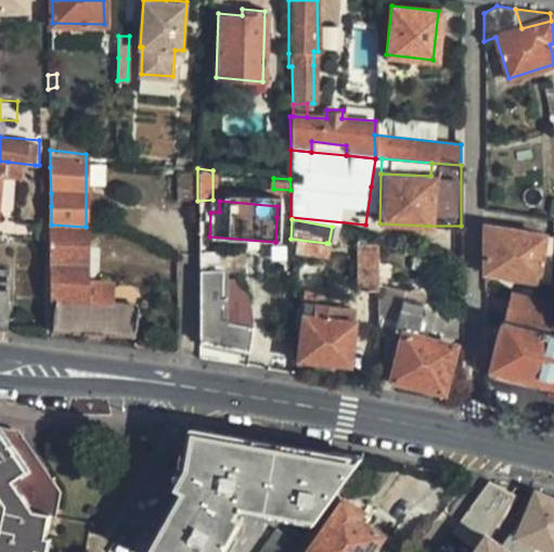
[(488,222),(489,269),(538,280),(553,283),(553,244),(553,236),(546,235),(488,222)]
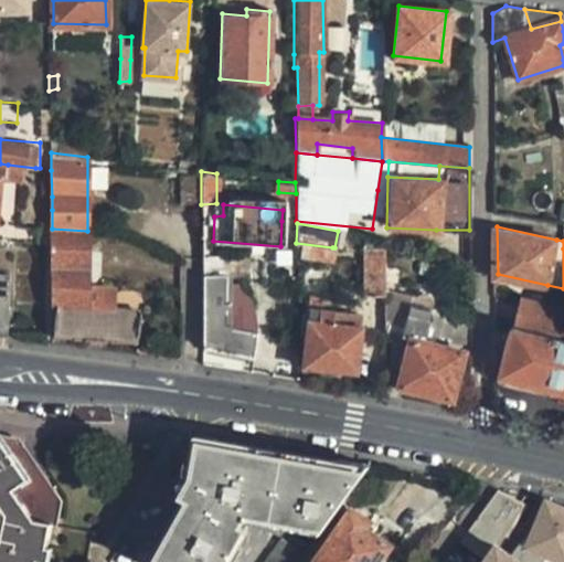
[(87,286),(87,231),(52,229),(53,305),(57,306),(56,337),(137,343),(139,311),(116,309),(86,307),(87,286)]
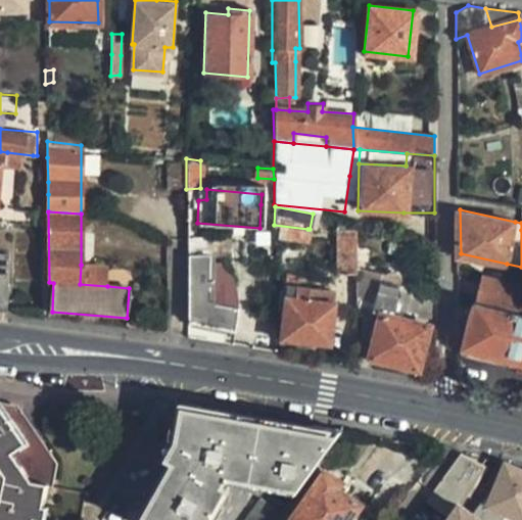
[(307,229),(274,225),(274,236),(305,239),(307,229)]
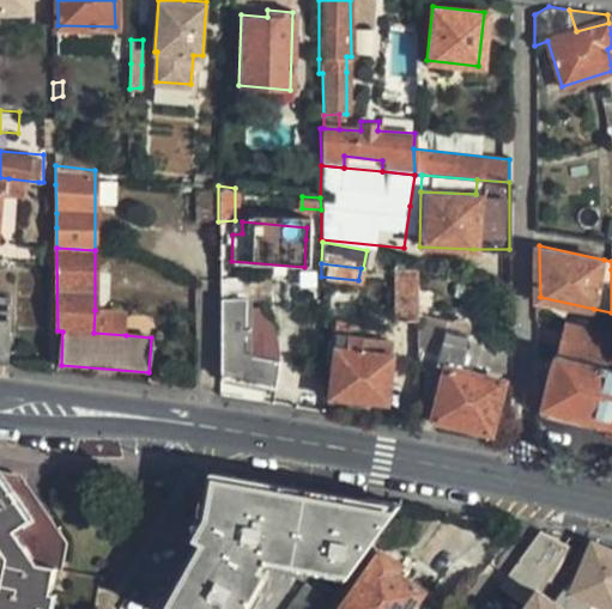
[(248,358),(243,357),(243,352),(243,302),(242,279),(219,279),(219,293),(220,302),(220,379),(273,385),(277,364),(271,363),(273,351),(259,347),(255,359),(248,358)]
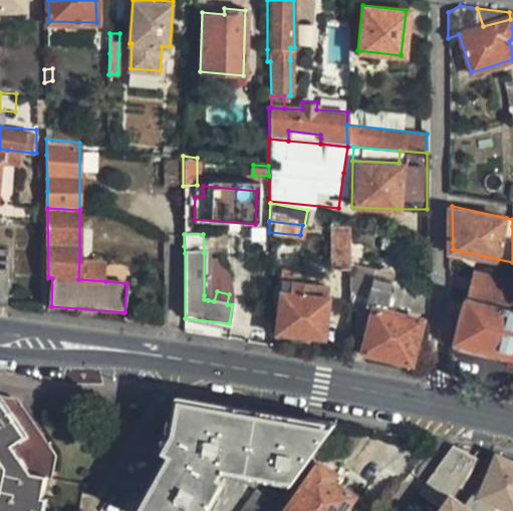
[(349,264),(350,241),(329,240),(328,268),(349,269),(349,264)]
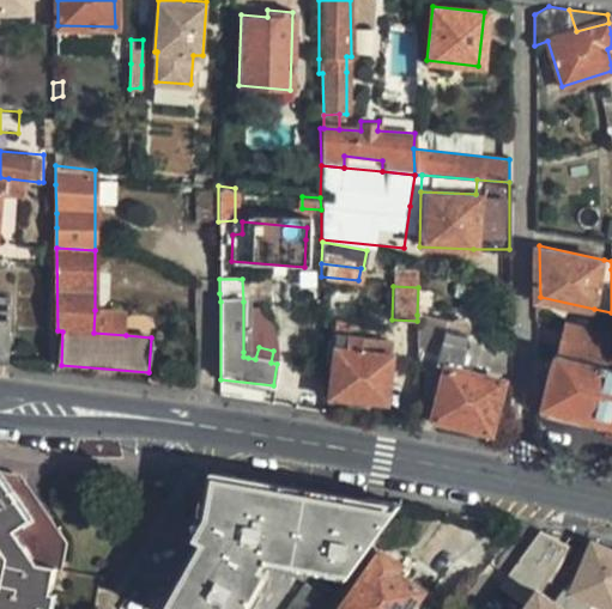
[(0,360),(8,360),(11,298),(0,297),(0,360)]
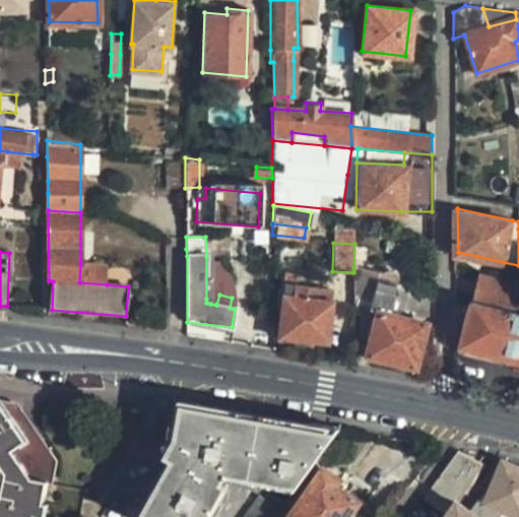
[(80,263),(79,282),(107,284),(108,264),(80,263)]
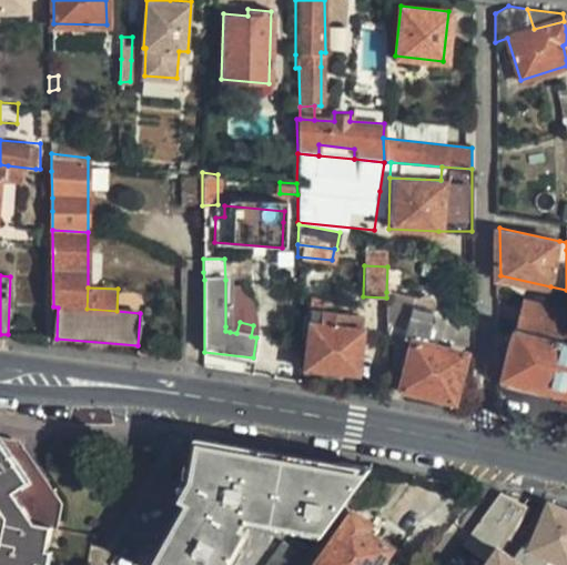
[(413,298),(402,336),(409,339),(398,386),(451,400),(463,352),(435,346),(438,333),(444,310),(445,305),(413,298)]
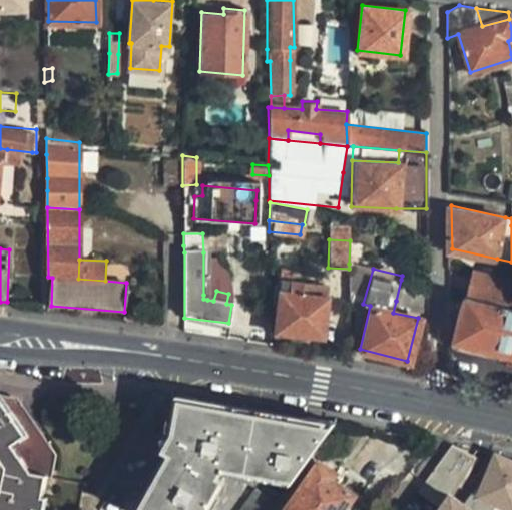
[(476,272),(469,297),(480,300),(485,280),(498,284),(499,278),(476,272)]
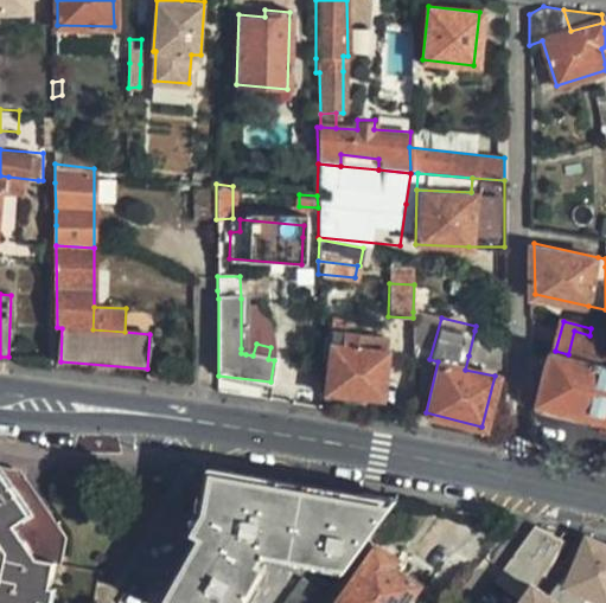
[(600,342),(601,332),(591,328),(589,335),(574,331),(568,354),(599,363),(600,342)]
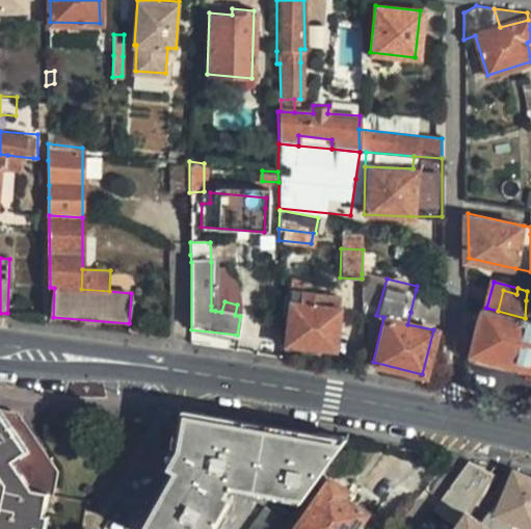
[(416,290),(410,312),(437,318),(435,294),(416,290)]
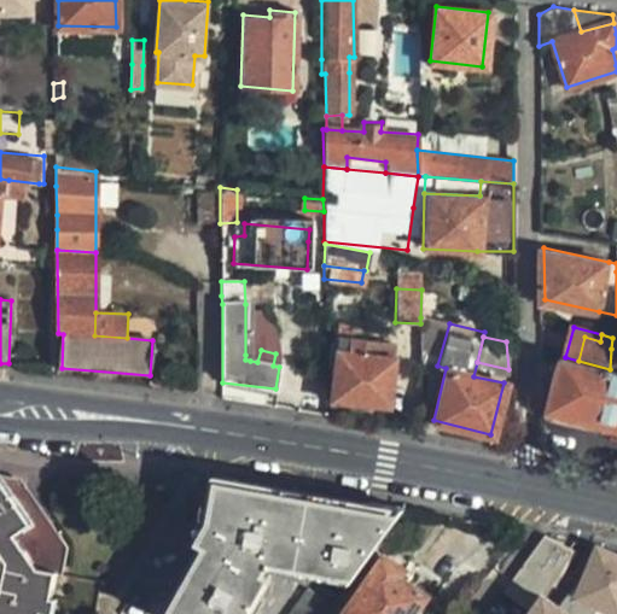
[(335,348),(335,356),(359,357),(359,344),(335,343),(335,348)]
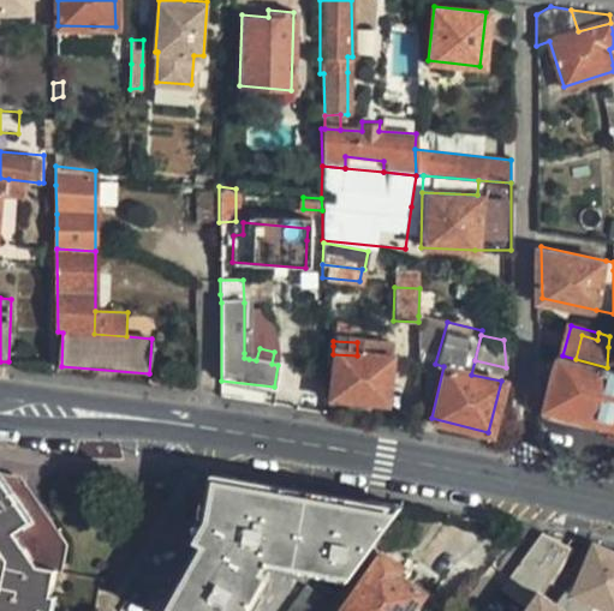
[(333,367),(332,405),(388,406),(391,355),(387,354),(387,345),(357,342),(357,355),(333,354),(333,367)]
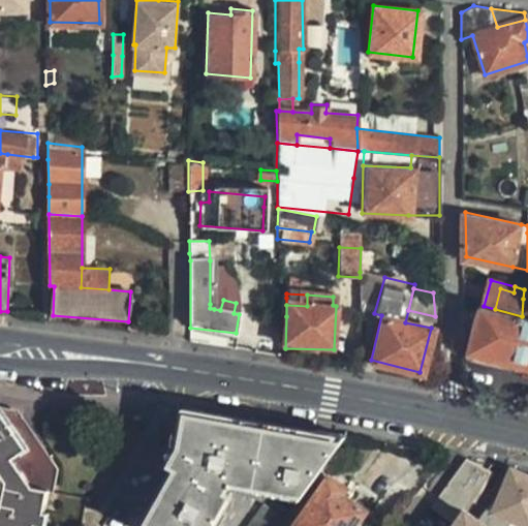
[(527,364),(527,318),(522,316),(495,309),(484,306),(483,306),(470,348),(527,364)]
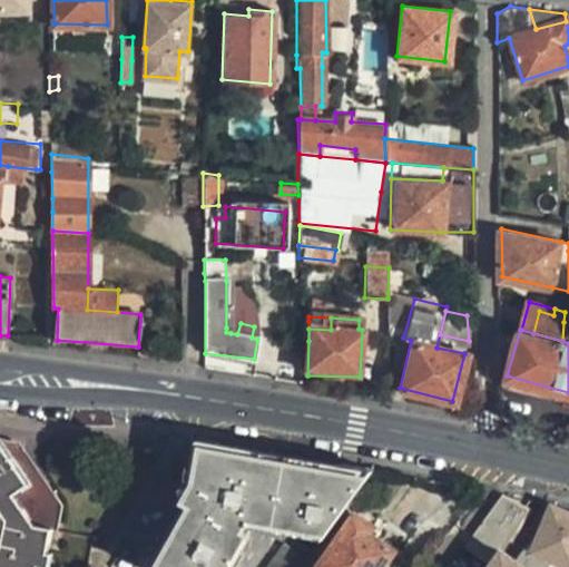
[(207,441),(196,487),(186,505),(194,508),(162,566),(233,566),(249,538),(244,536),(251,526),(325,538),(369,472),(207,441)]
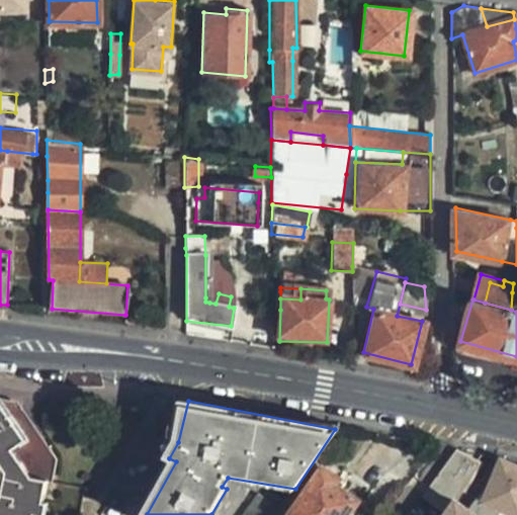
[(29,514),(31,504),(38,506),(47,462),(20,420),(13,410),(0,406),(0,514),(29,514)]
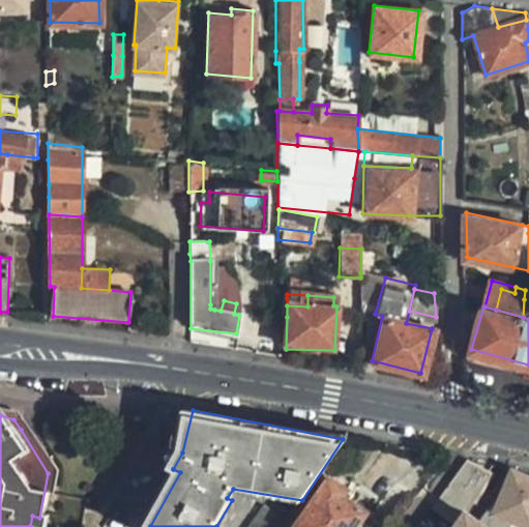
[(486,473),(463,461),(429,506),(453,524),(461,513),(486,473)]
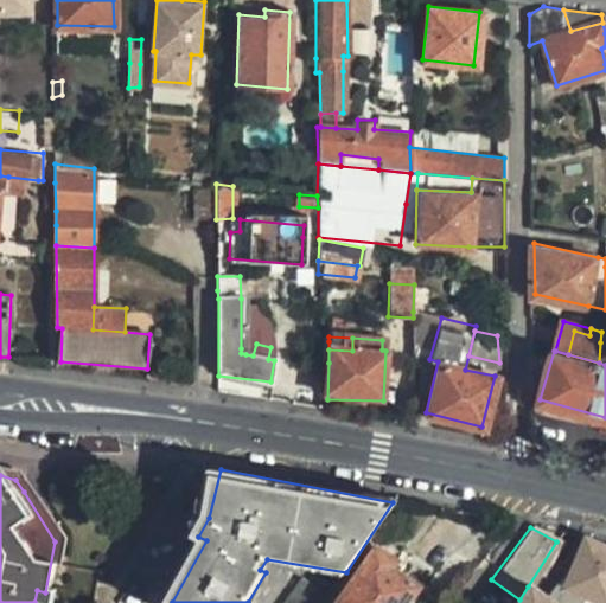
[(528,587),(555,601),(582,540),(560,534),(556,541),(528,587)]
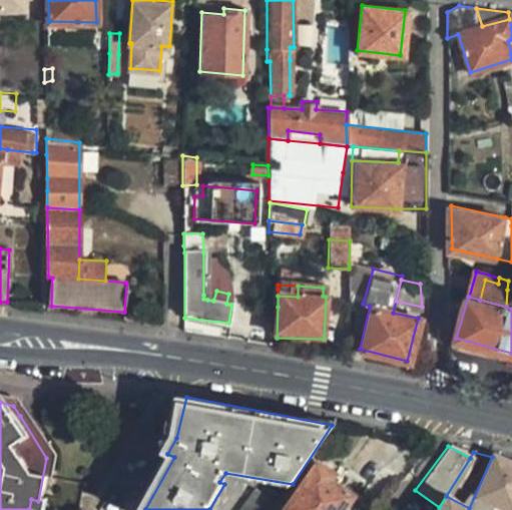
[(511,509),(511,465),(492,457),(469,508),(471,509),(511,509)]
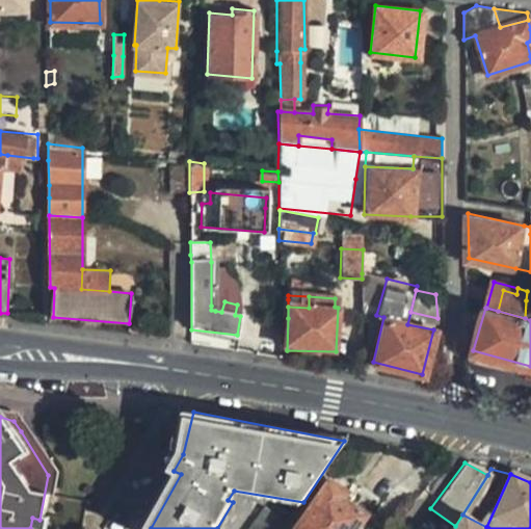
[(356,528),(365,517),(342,500),(345,495),(330,484),(299,528),(356,528)]
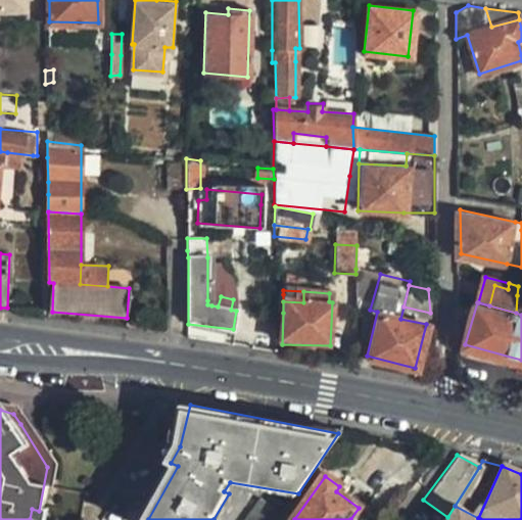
[(281,519),(282,518),(261,504),(248,519),(281,519)]
